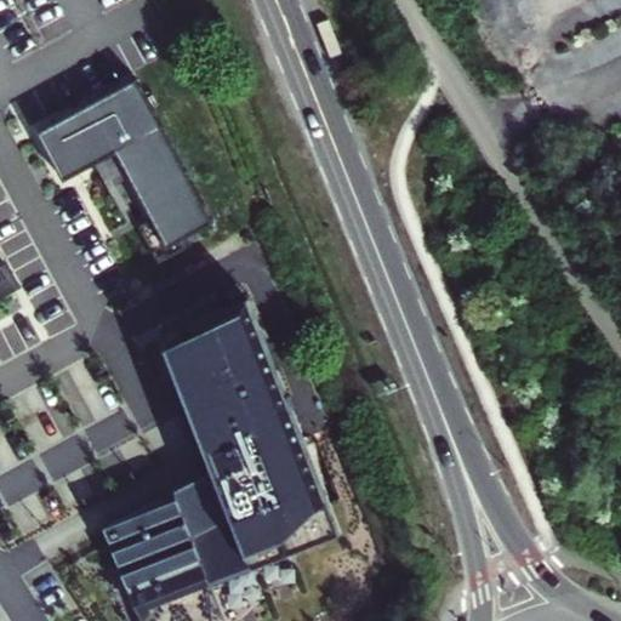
[(216,223),(138,80),(39,135),(64,182),(97,165),(118,154),(130,177),(153,220),(169,248),(191,237),(216,223)]
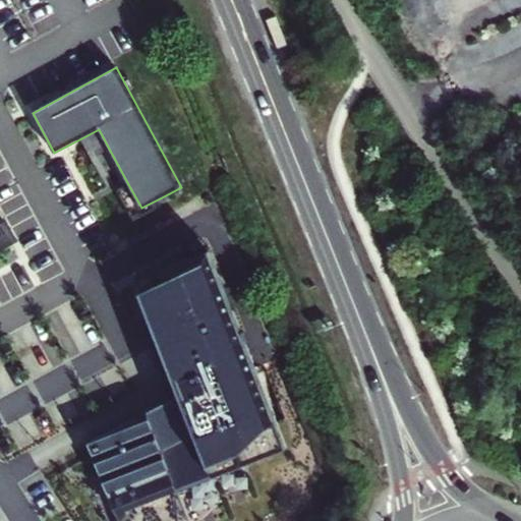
[(99,129),(81,138),(93,159),(109,149),(99,129)]
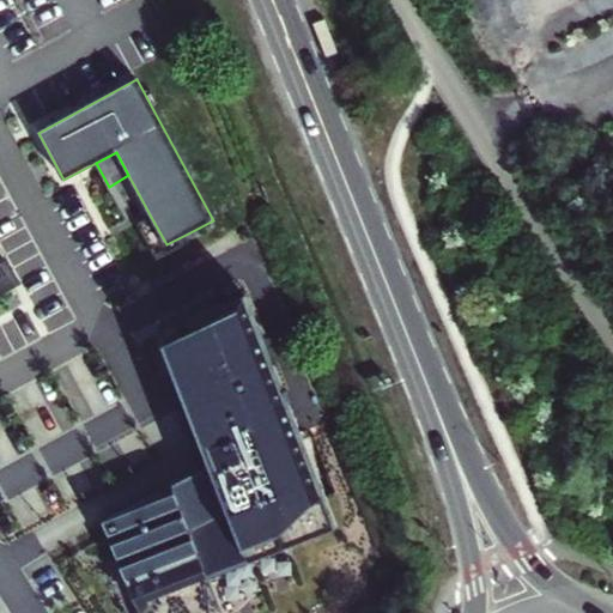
[(167,244),(151,217),(140,223),(159,260),(193,242),(188,234),(167,244)]
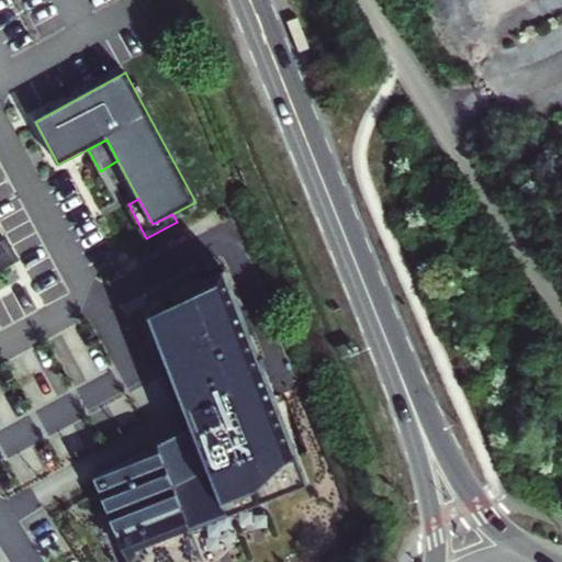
[(4,235),(0,237),(0,243),(6,254),(0,256),(0,271),(19,261),(4,235)]
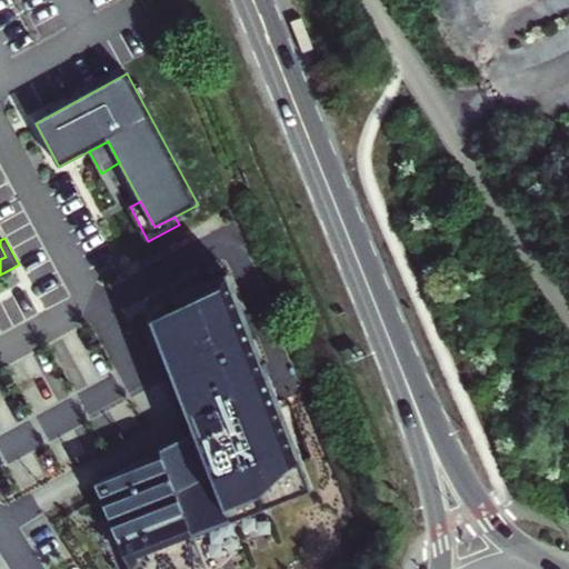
[(311,493),(230,280),(149,311),(197,436),(96,485),(127,568),(202,568),(191,540),(311,493)]
